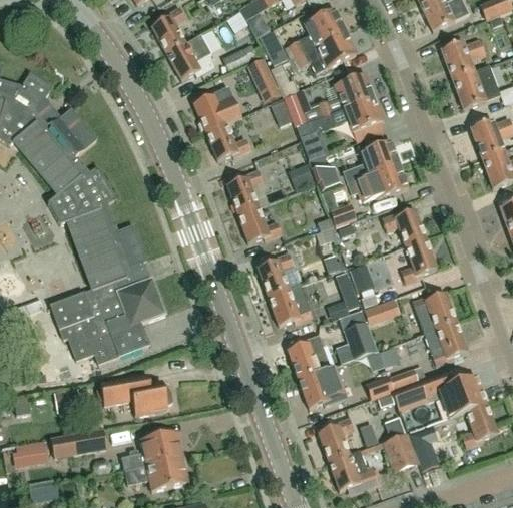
[(253,0),(241,7),(247,17),(278,0),(293,0),(295,4),(302,0),(253,0)]
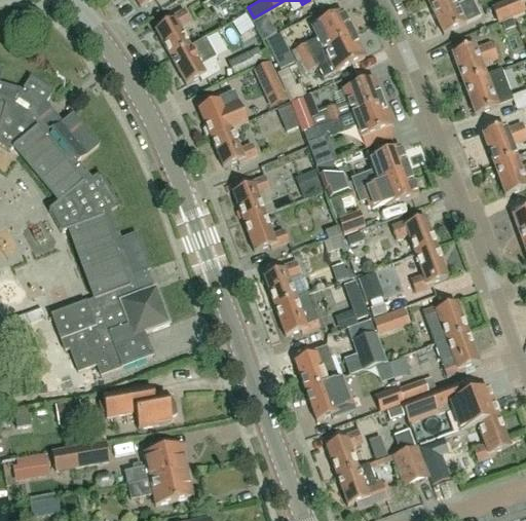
[(434,0),(429,2),(444,31),(465,21),(464,20),(479,12),(473,0),(462,0),(456,3),(454,0),(434,0)]
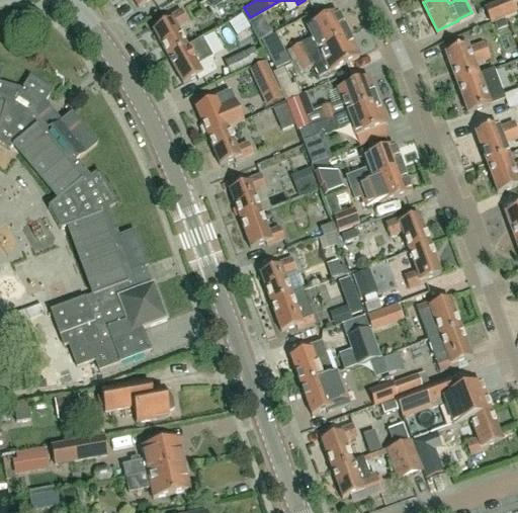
[(490,19),(517,8),(513,0),(492,0),(483,4),(490,19)]
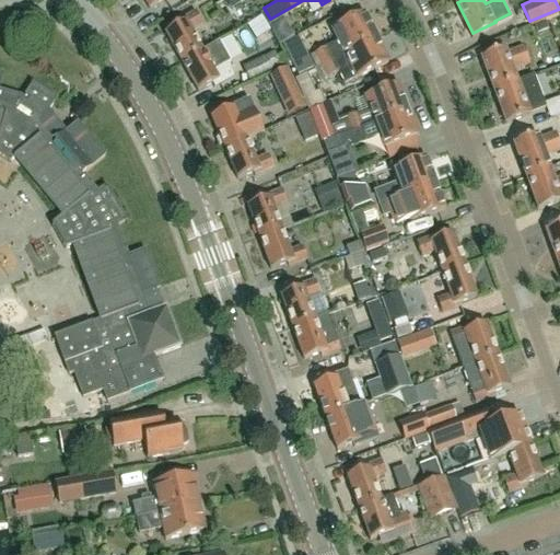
[(202,46),(190,25),(202,19),(196,7),(178,16),(181,20),(165,29),(182,58),(202,46)]
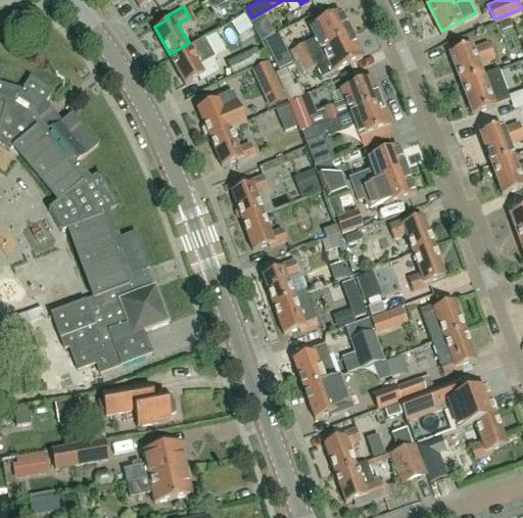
[(351,32),(340,9),(311,24),(317,35),(293,46),(298,57),(351,32)]
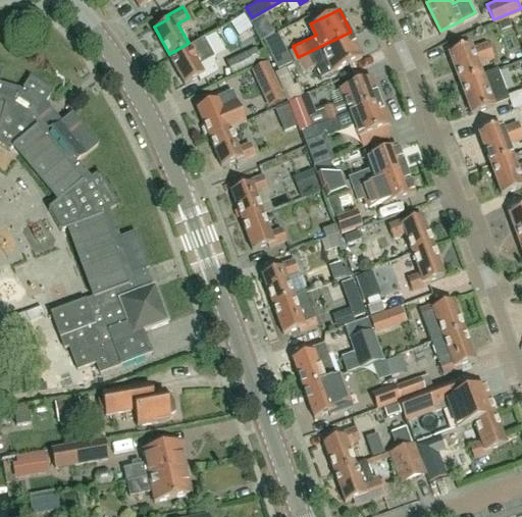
[(508,14),(497,18),(500,27),(511,21),(508,14)]
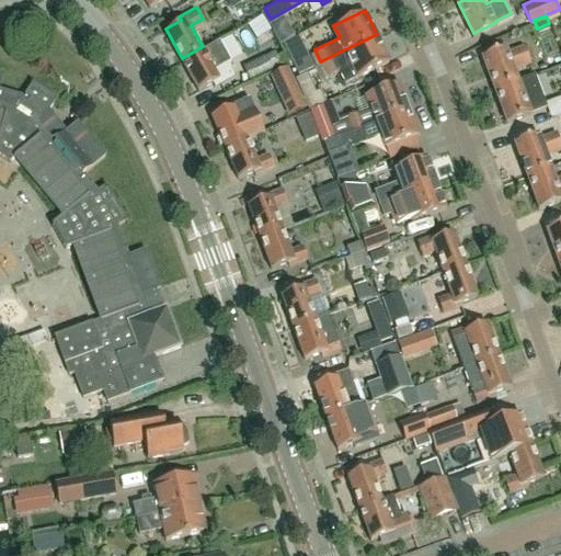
[(389,58),(377,34),(320,61),(313,64),(320,77),(339,68),(344,80),(357,74),(389,58)]
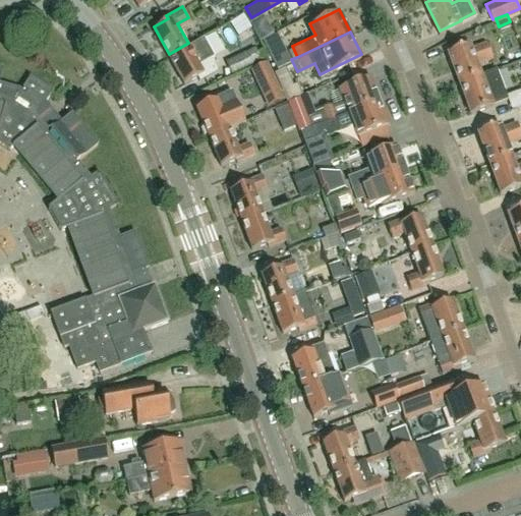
[(188,43),(169,54),(184,81),(197,74),(198,76),(216,67),(210,56),(215,54),(204,34),(188,43)]
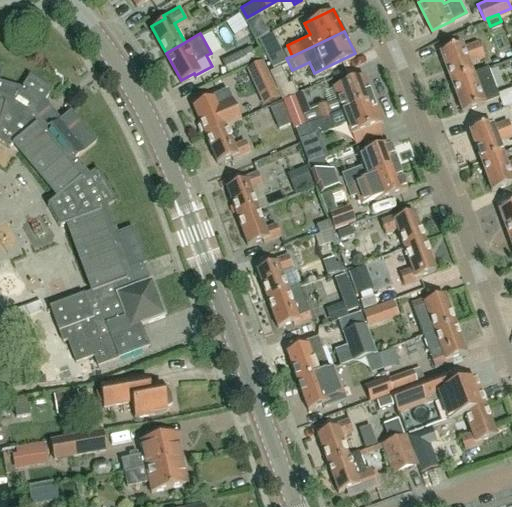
[(450,78),(473,70),(469,60),(484,54),(479,40),(464,45),(462,41),(440,49),(450,78)]
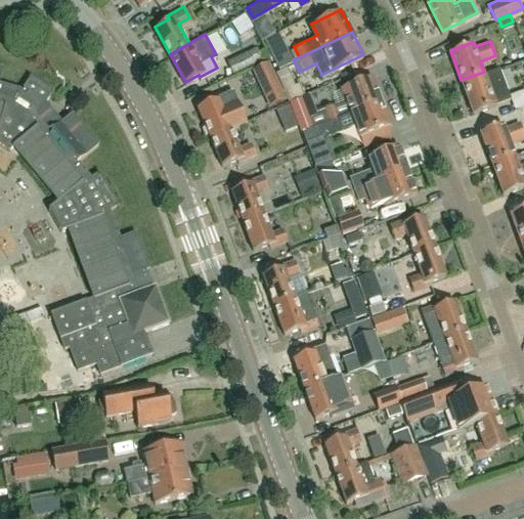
[(232,72),(269,53),(265,45),(258,48),(256,45),(226,59),(232,72)]
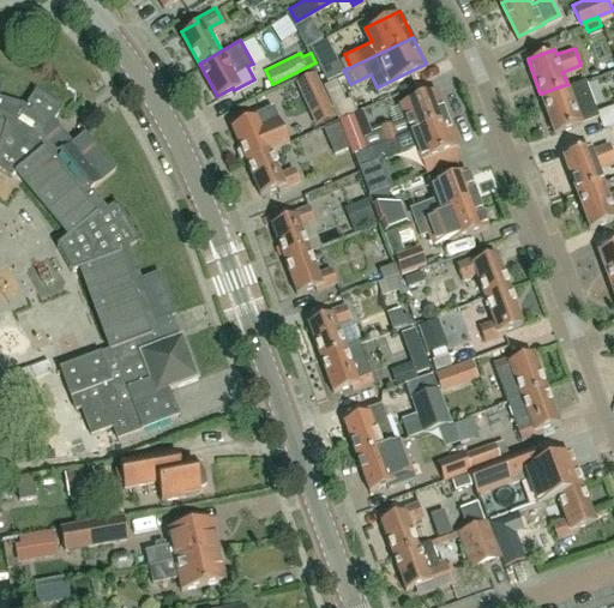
[(314,70),(294,78),(307,106),(326,96),(314,70)]
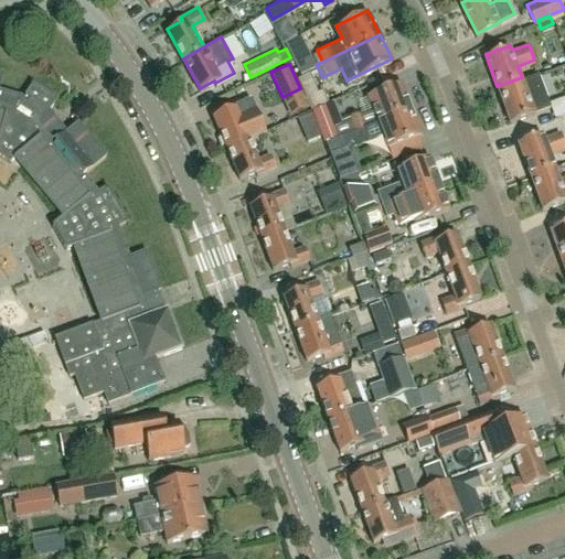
[(83,396),(103,388),(107,399),(163,378),(155,354),(182,344),(168,304),(162,307),(156,288),(160,287),(147,248),(128,255),(116,224),(127,217),(106,183),(97,189),(82,170),(104,152),(77,120),(65,130),(48,109),(56,96),(32,81),(22,95),(0,88),(0,74),(1,72),(0,72),(0,153),(11,161),(13,153),(63,214),(52,223),(66,247),(74,244),(102,318),(55,335),(68,373),(73,372),(83,396)]
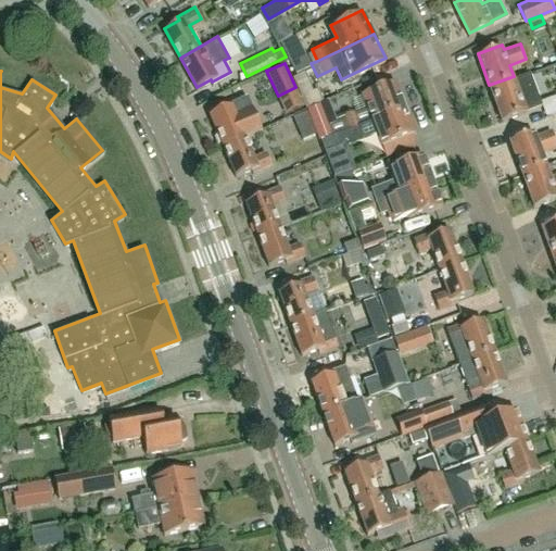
[(514,76),(489,85),(502,119),(527,110),(526,109),(541,103),(530,71),(514,76)]
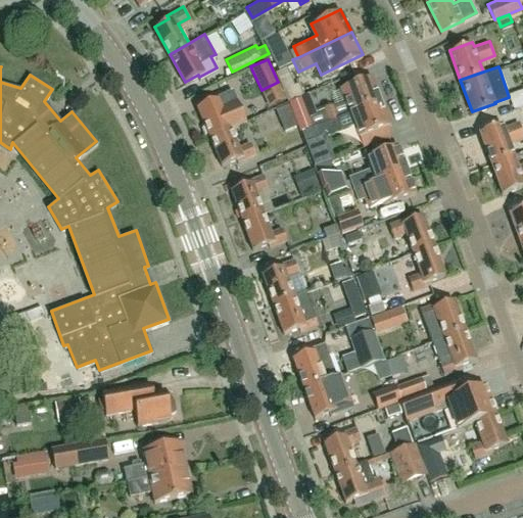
[(371,75),(340,85),(345,98),(335,101),(339,113),(349,109),(380,98),(371,75)]
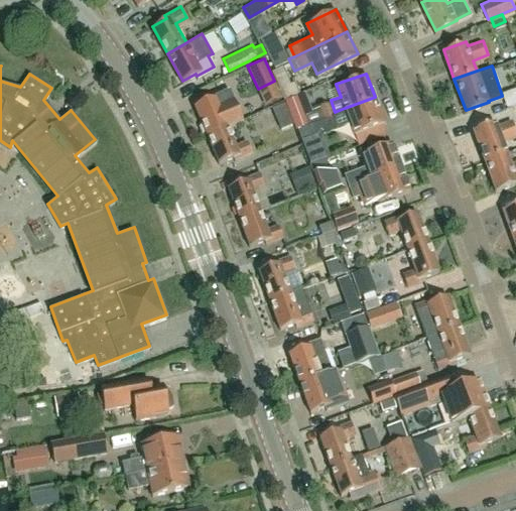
[(210,99),(195,105),(207,134),(227,125),(243,119),(229,87),(208,96),(210,99)]
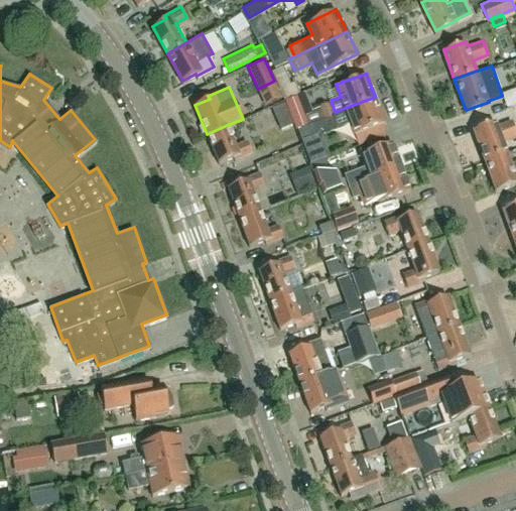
[(275,89),(263,96),(269,106),(281,100),(275,89)]
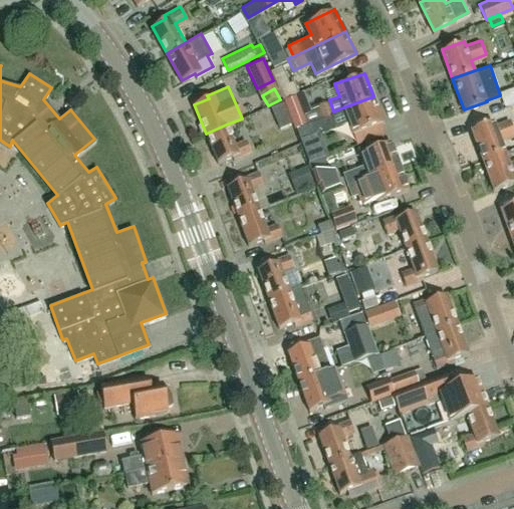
[(295,125),(320,115),(333,111),(329,99),(309,106),(303,89),(285,96),(291,112),(295,125)]
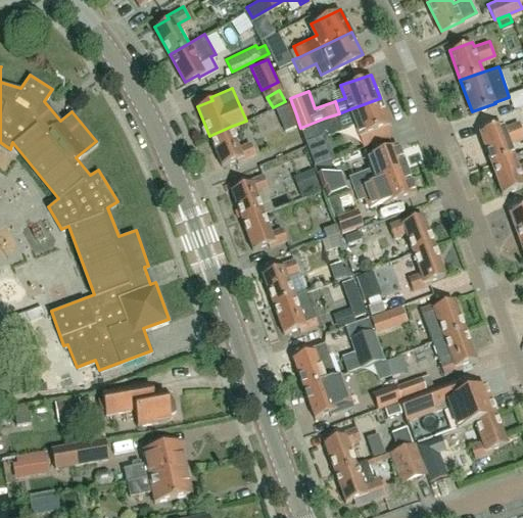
[(388,123),(380,98),(349,109),(359,133),(388,123)]
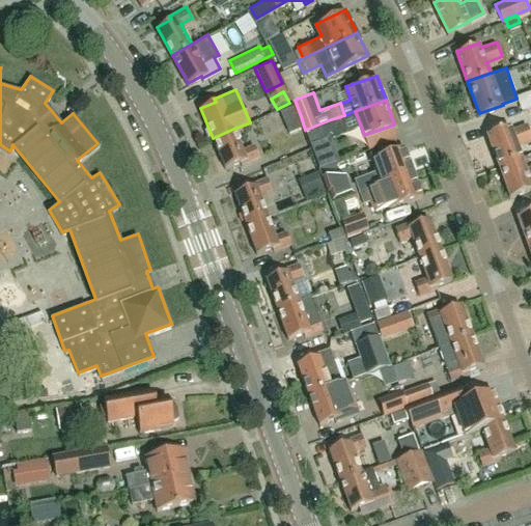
[(508,120),(522,113),(516,102),(503,108),(508,120)]
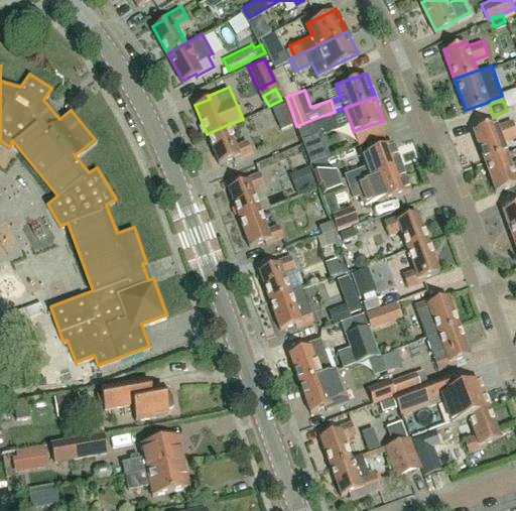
[(272,106),(280,126),(292,121),(284,101),(272,106)]
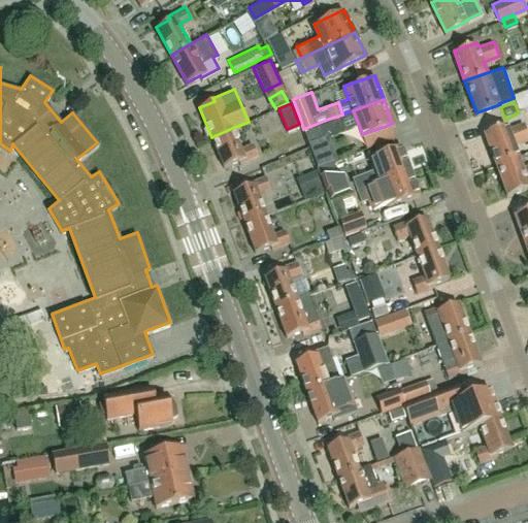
[(495,163),(518,156),(514,143),(527,138),(527,133),(524,122),(508,128),(506,125),(484,133),(495,163)]
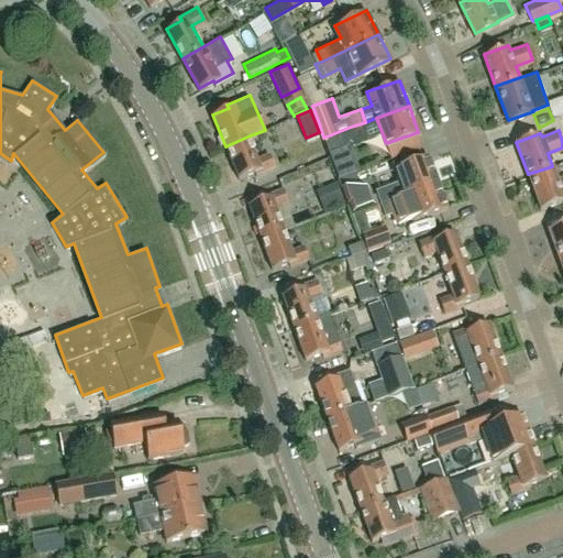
[(256,157),(247,137),(225,146),(238,177),(254,171),(255,173),(274,165),(269,153),(256,157)]
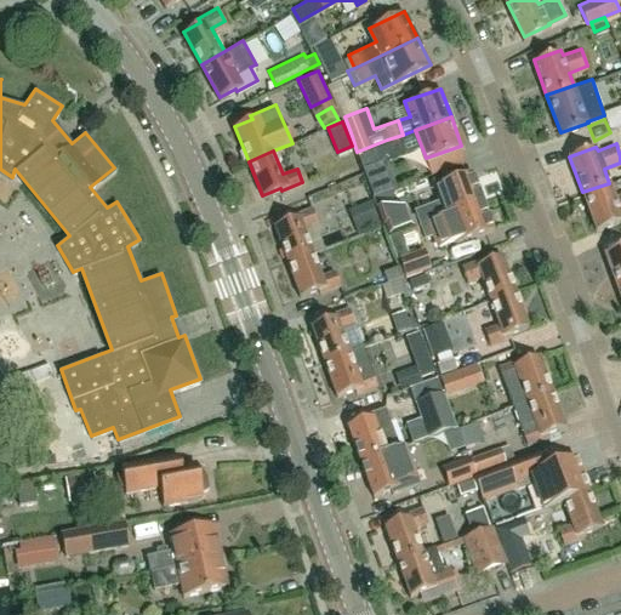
[(480,199),(471,170),(434,183),(439,198),(414,208),(420,221),(480,199)]
